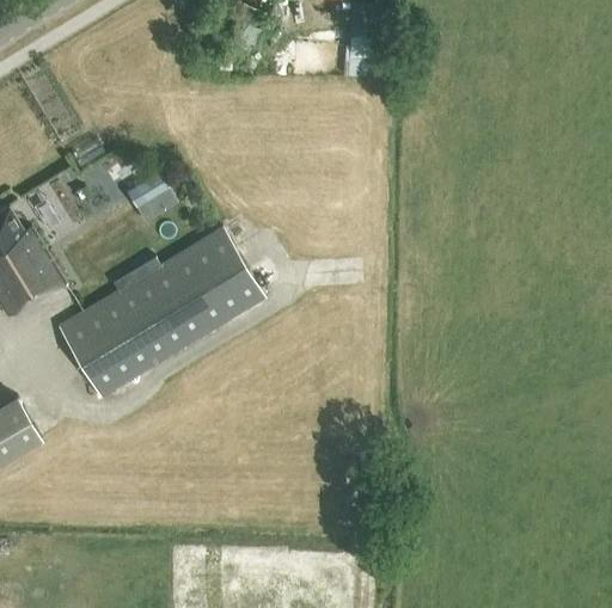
[(256,30),(263,14),(244,6),(227,45),(251,55),(261,32),(256,30)]
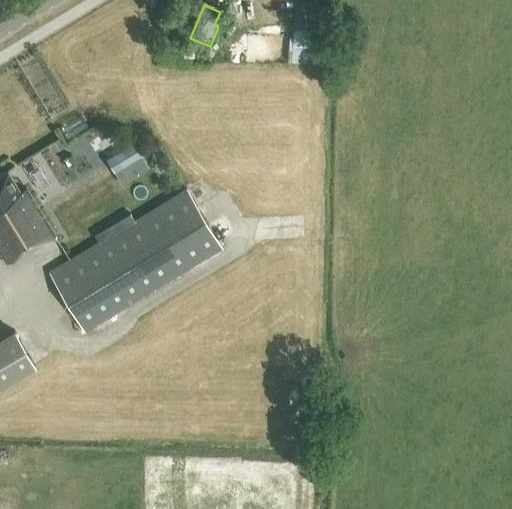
[(325,53),(327,7),(294,5),(291,66),(307,67),(307,64),(315,64),(315,53),(325,53)]
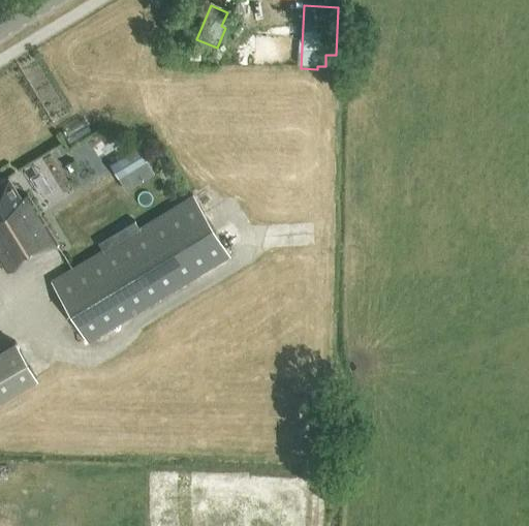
[(237,49),(208,51),(208,59),(237,57),(237,49)]
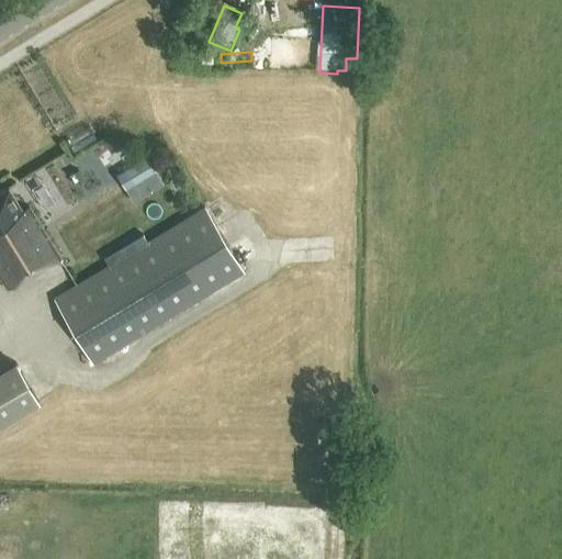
[(131,203),(161,186),(145,157),(114,175),(131,203)]
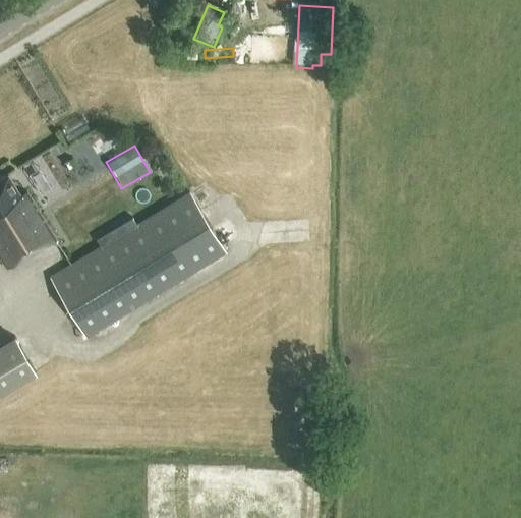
[(7,177),(0,181),(0,262),(6,272),(23,262),(24,264),(56,244),(25,195),(20,198),(7,177)]
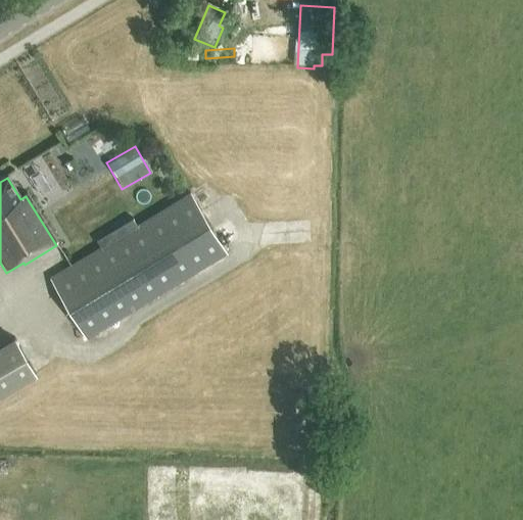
[(97,254),(50,283),(85,341),(226,256),(190,198),(138,230),(97,254)]
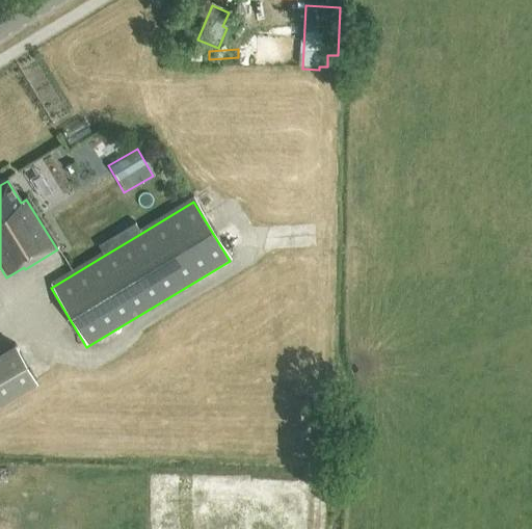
[(15,347),(0,354),(0,403),(35,384),(15,347)]
